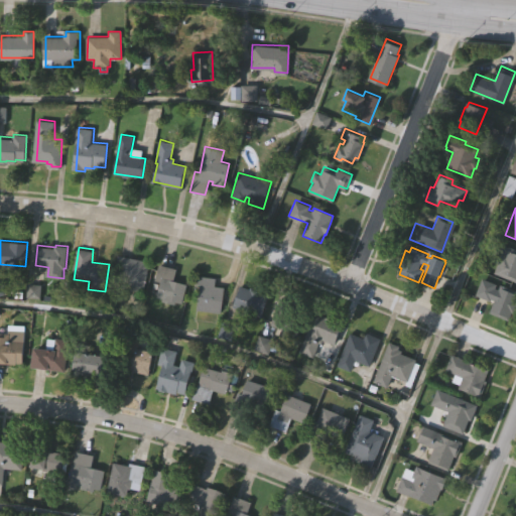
[(515,281),(494,273),(498,264),(496,263),(502,248),(515,253),(515,281)]
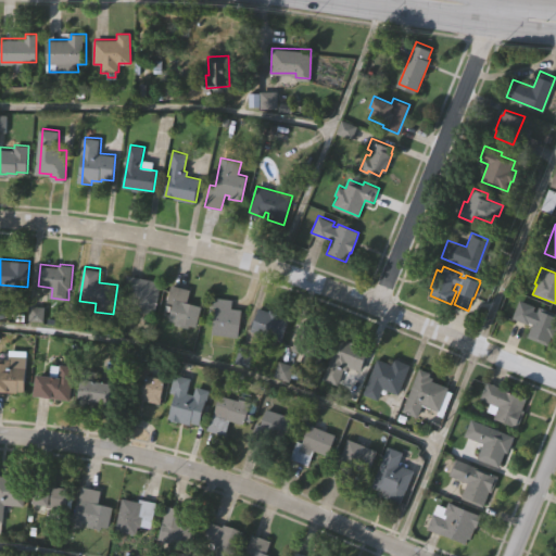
[(124,294),(127,274),(163,281),(156,315),(141,312),(142,307),(128,304),(129,295),(124,294)]
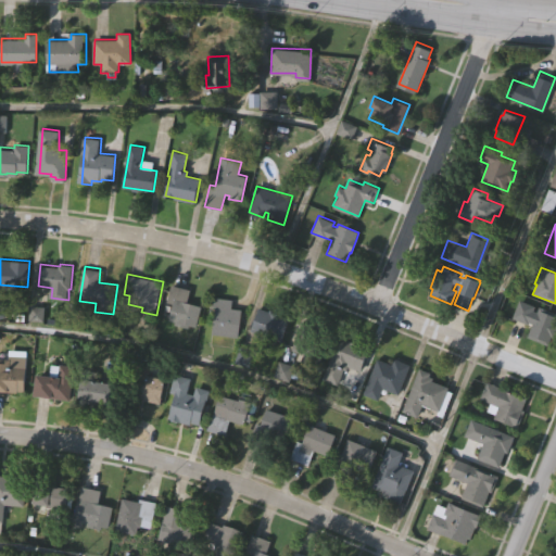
[(169,319),(174,301),(169,300),(173,285),(190,288),(188,301),(202,304),(198,327),(189,325),(188,327),(175,325),(176,320),(169,319)]
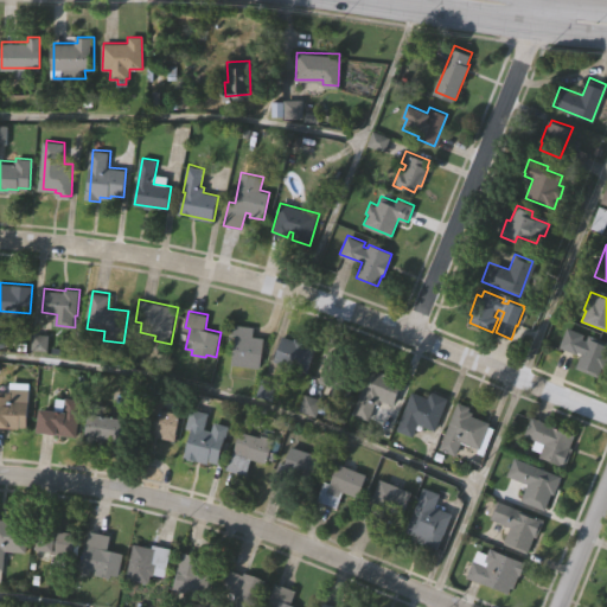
[(230,365),(235,324),(250,326),(248,338),(263,339),(260,368),(230,365)]
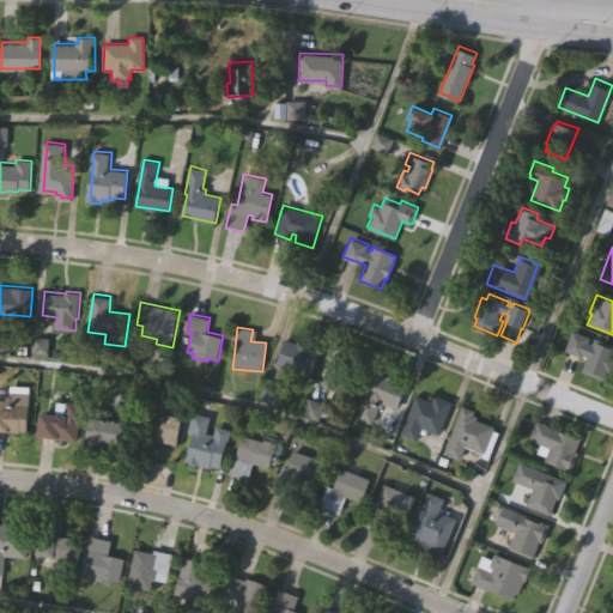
[(612,345),(612,359),(608,372),(604,371),(600,380),(580,371),(586,358),(580,354),(578,358),(563,351),(571,332),(588,339),(587,341),(592,343),(594,338),(612,345)]
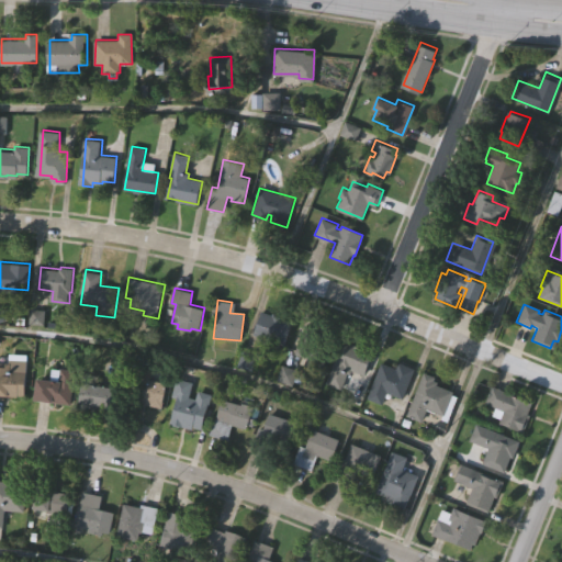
[(251,339),(262,307),(276,312),(276,311),(288,316),(287,321),(293,323),(285,345),(279,343),(277,348),(251,339)]
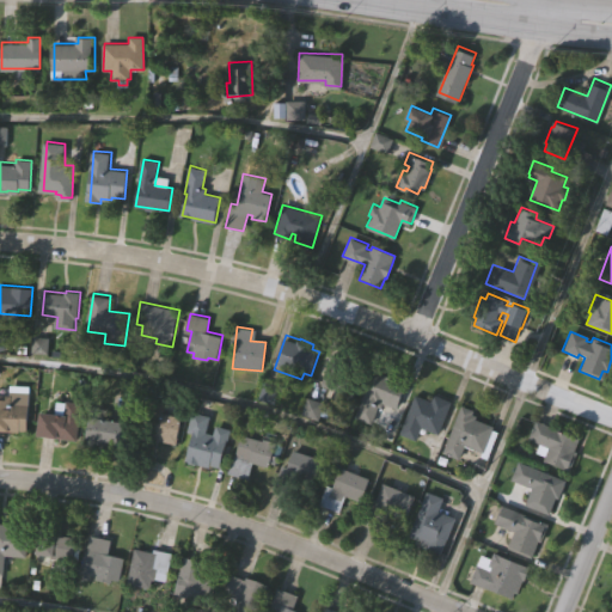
[(322,384),(334,353),(349,357),(342,375),(360,381),(349,409),(329,402),(334,389),(322,384)]
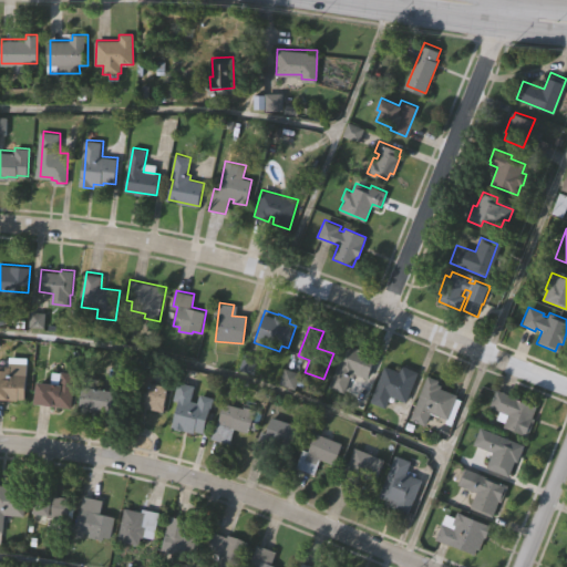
[(330,387),(347,343),(379,357),(369,380),(358,375),(356,379),(350,377),(344,392),(330,387)]
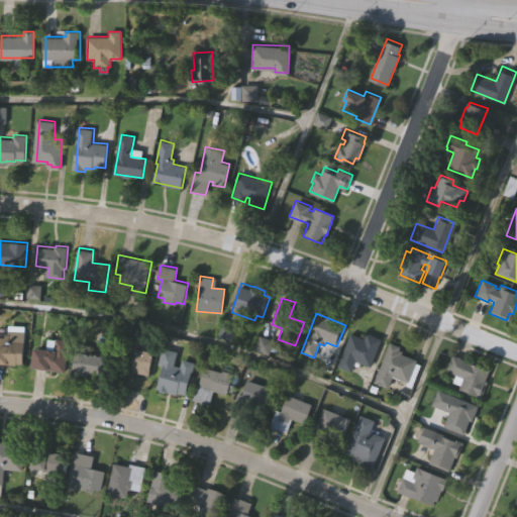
[(22,365),(0,363),(0,332),(9,333),(9,330),(24,331),(22,365)]
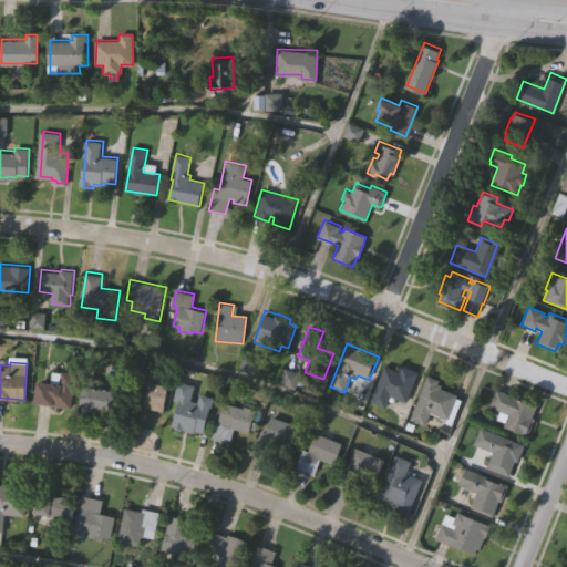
[(370,400),(383,364),(401,371),(402,367),(420,373),(408,404),(390,398),(385,406),(370,400)]
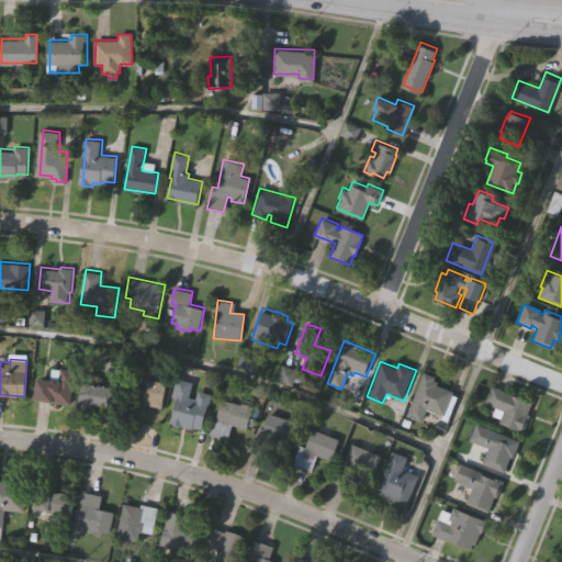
[(163,408),(138,403),(136,414),(125,411),(136,368),(169,377),(163,408)]
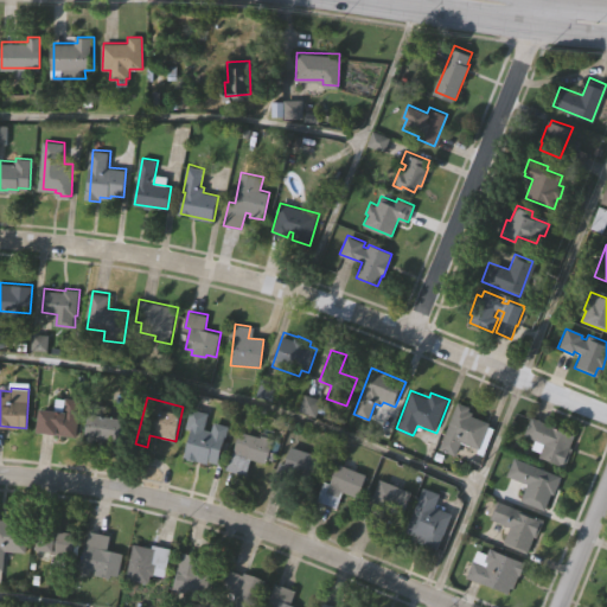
[(82,401),(77,436),(38,433),(42,410),(55,411),(57,398),(66,400),(66,398),(82,401)]
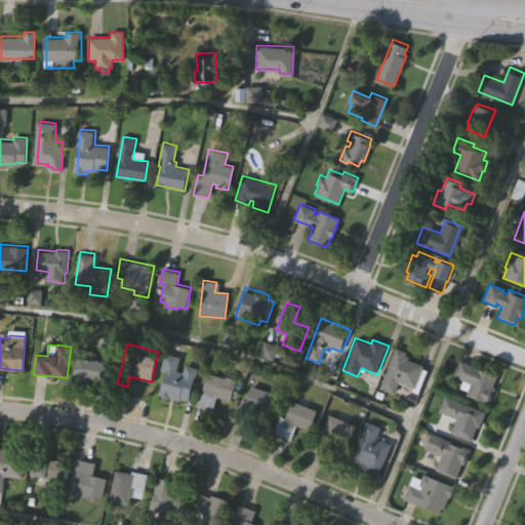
[(416,387),(400,380),(395,393),(380,388),(396,347),(408,352),(406,356),(410,357),(409,361),(423,367),(416,387)]
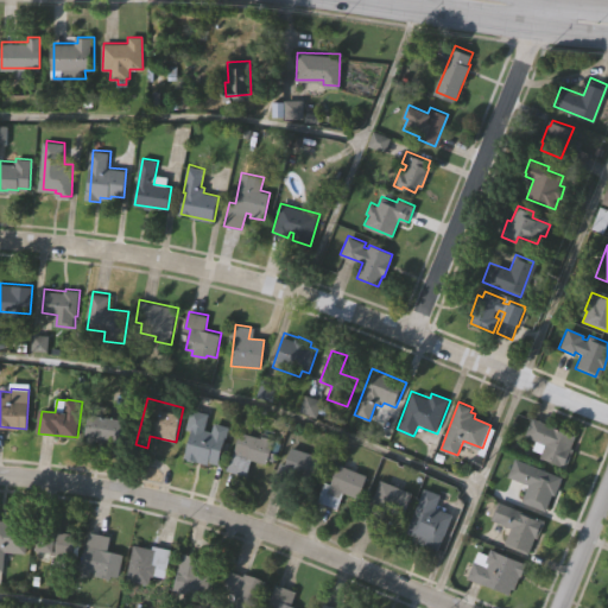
[(86,439),(94,404),(111,406),(107,418),(125,422),(121,444),(86,439)]
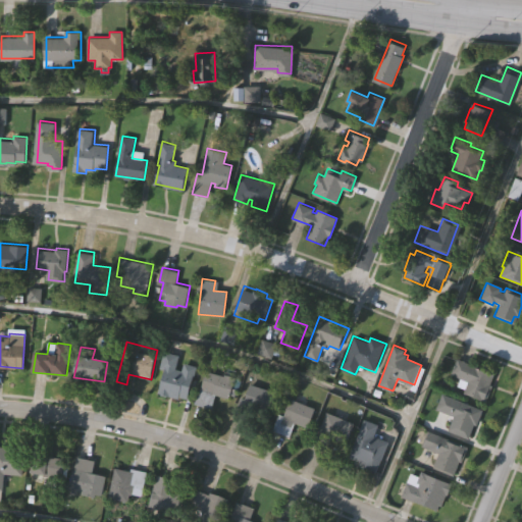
[(190,399),(178,397),(178,399),(159,395),(164,369),(160,368),(164,350),(180,354),(177,370),(184,371),(186,364),(197,366),(190,399)]
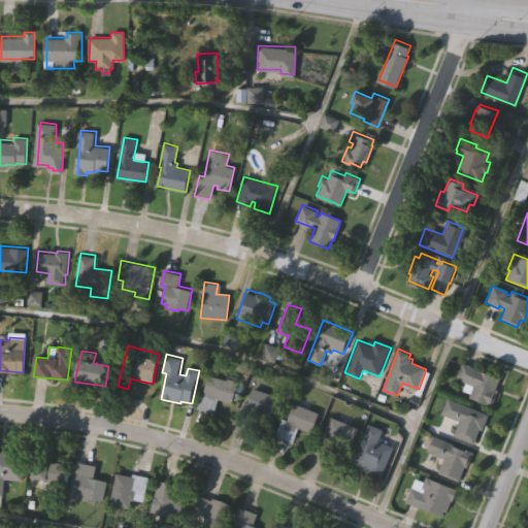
[(503,377),(492,406),(468,397),(472,386),(456,378),(462,361),(503,377)]
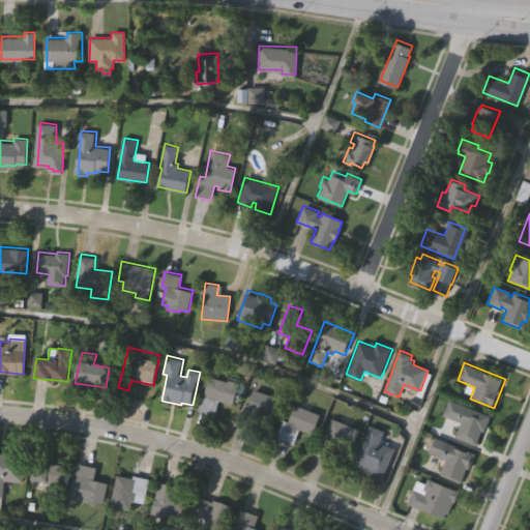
[(240,384),(233,404),(222,400),(216,414),(200,408),(204,394),(203,394),(210,376),(228,382),(229,380),(240,384)]
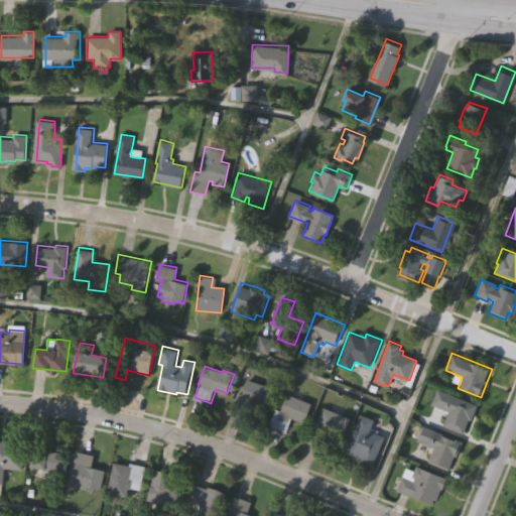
[(269,387),(264,405),(251,401),(246,416),(231,411),(237,392),(243,394),(247,380),(269,387)]
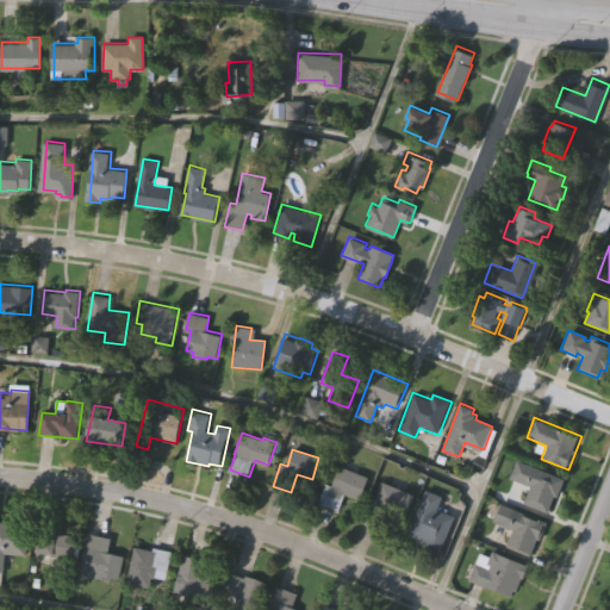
[(565,477),(558,495),(555,493),(549,510),(523,499),(531,479),(515,473),(521,459),(565,477)]
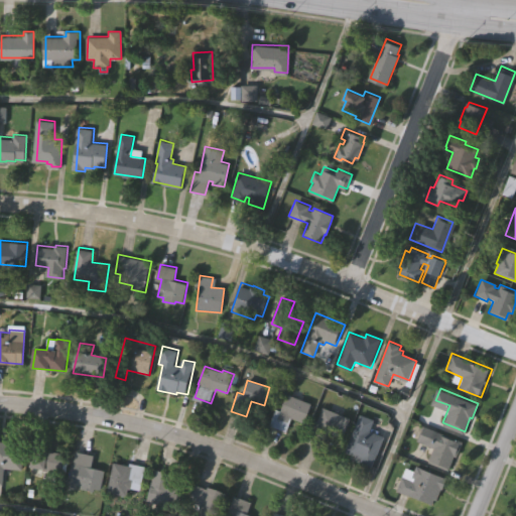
[(287,393),(309,402),(301,421),(291,416),(284,433),(268,426),(276,409),(280,411),(287,393)]
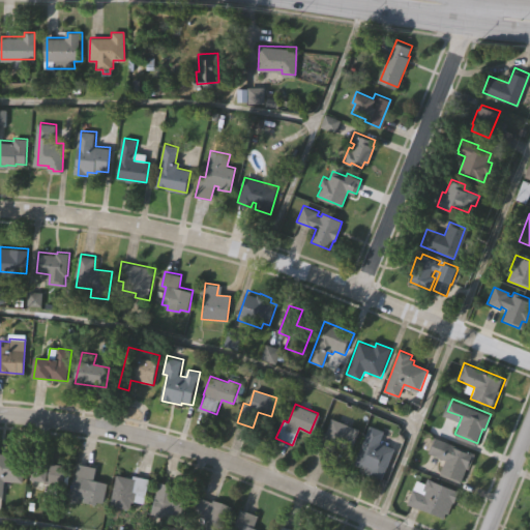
[(359,429),(351,447),(336,441),(330,458),(315,451),(323,431),(326,432),(331,417),(359,429)]
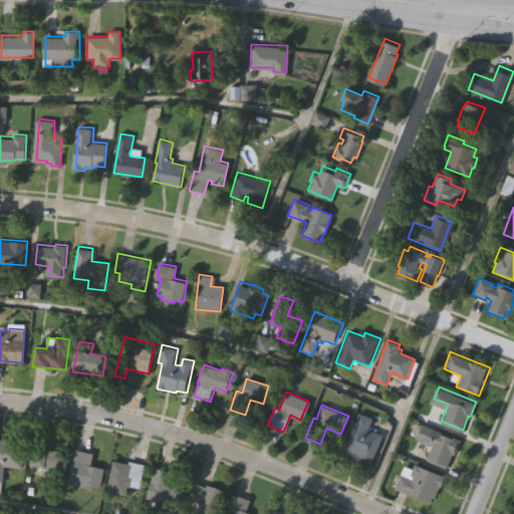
[(381,436),(368,467),(356,462),(359,456),(345,450),(360,413),(371,418),(366,430),(381,436)]
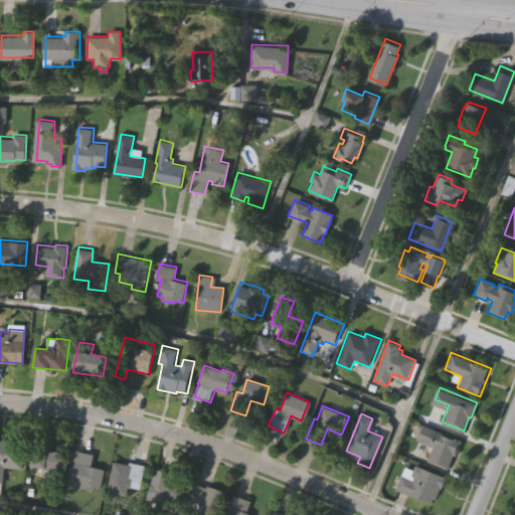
[(461,439),(455,454),(453,453),(447,468),(427,461),(434,445),(419,439),(424,424),(461,439)]
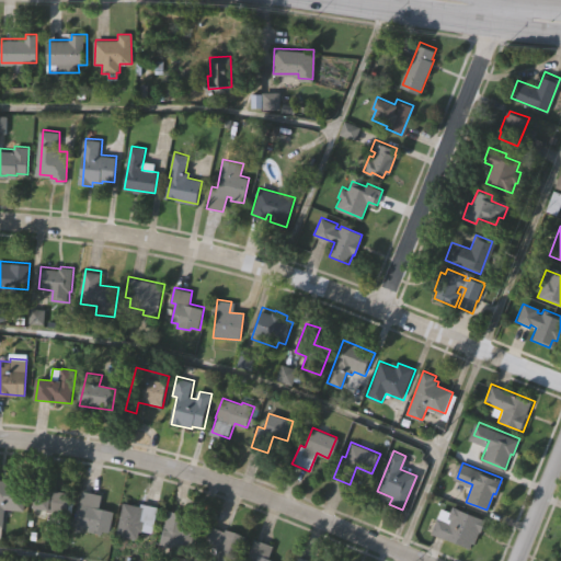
[(0,527),(0,480),(29,483),(25,513),(6,511),(3,528),(0,527)]
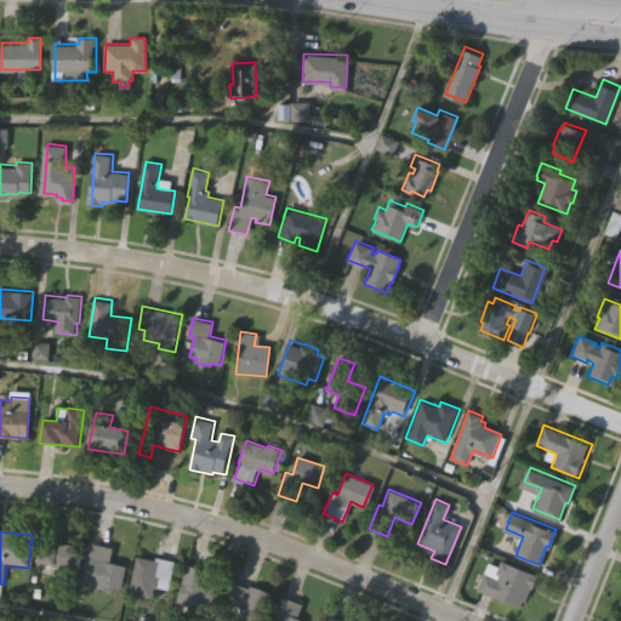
[(73,568),(39,563),(43,537),(57,540),(57,543),(77,547),(73,568)]
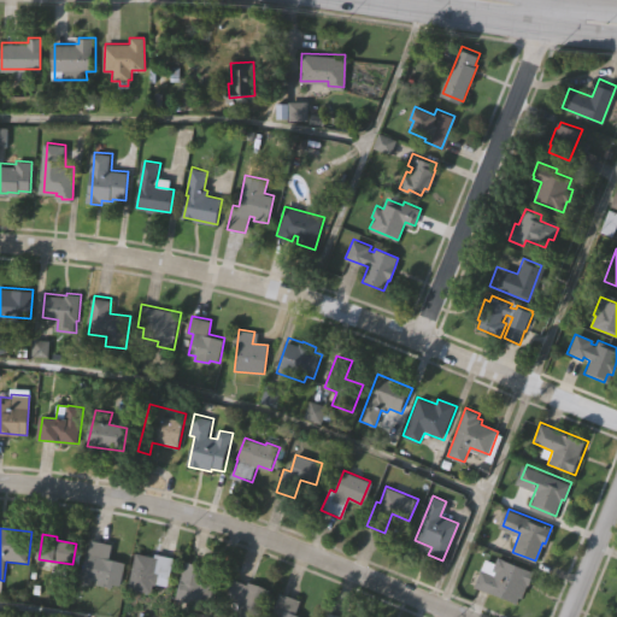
[(92,540),(112,545),(109,559),(124,562),(118,587),(111,586),(110,587),(94,583),(95,581),(89,580),(89,576),(81,574),(84,560),(87,560),(92,540)]
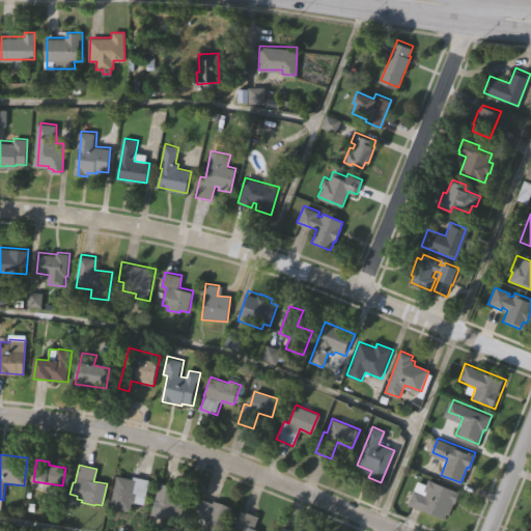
[(148,480),(144,499),(136,497),(135,504),(132,504),(131,511),(111,507),(117,476),(134,480),(134,477),(148,480)]
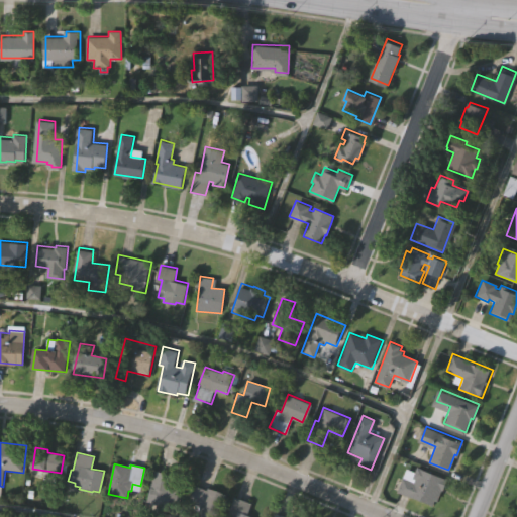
[(154,468),(170,472),(167,484),(181,488),(176,508),(145,501),(154,468)]
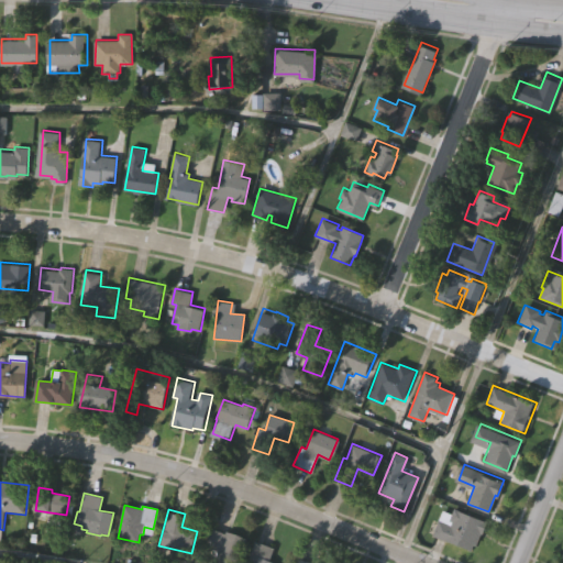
[(484,520),(474,547),(472,545),(470,551),(431,536),(441,509),(452,514),(453,509),(484,520)]
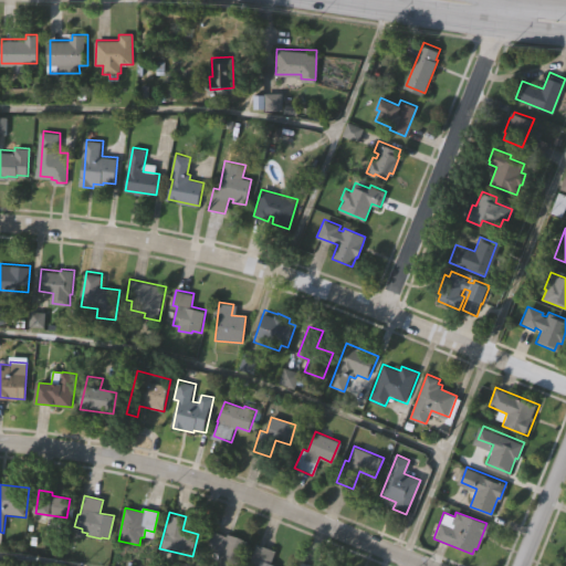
[(248,540),(237,565),(216,565),(221,553),(207,546),(213,528),(224,533),(226,531),(248,540)]
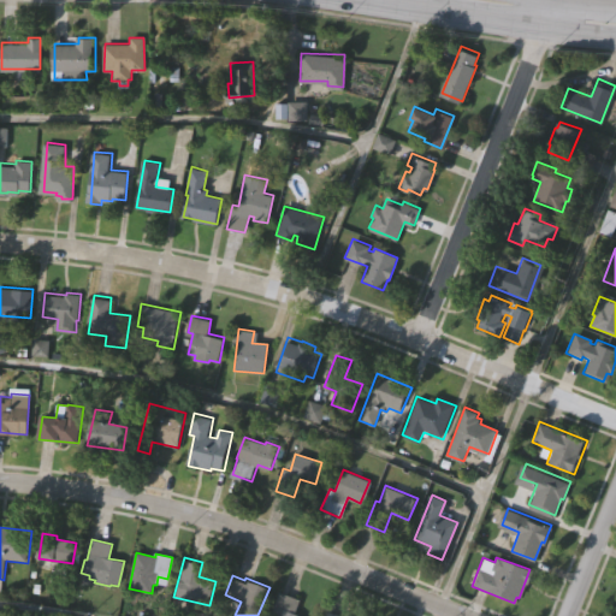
[(278,615),(280,612),(272,609),(279,590),(301,598),(295,611),(302,615),(301,615),(278,615)]
